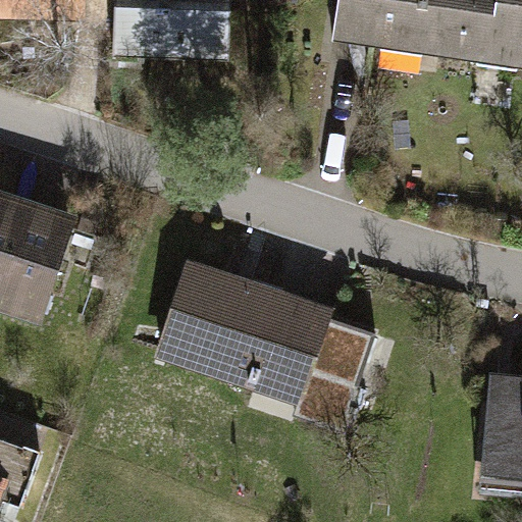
[(0,0),(0,11),(42,13),(42,0),(0,0)]
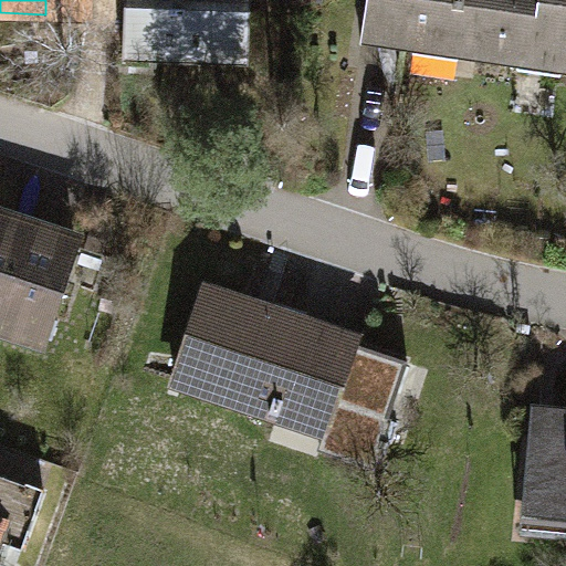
[(251,0),(125,0),(124,62),(249,66),(251,0)]
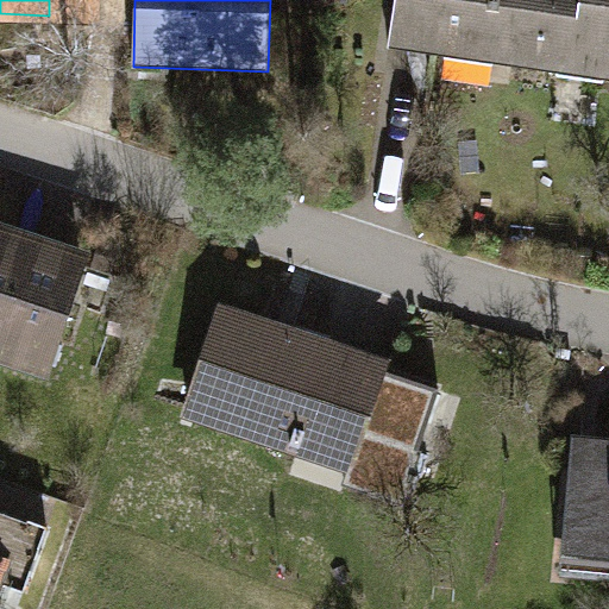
[(608,0),(387,0),(380,49),(608,83),(608,0)]
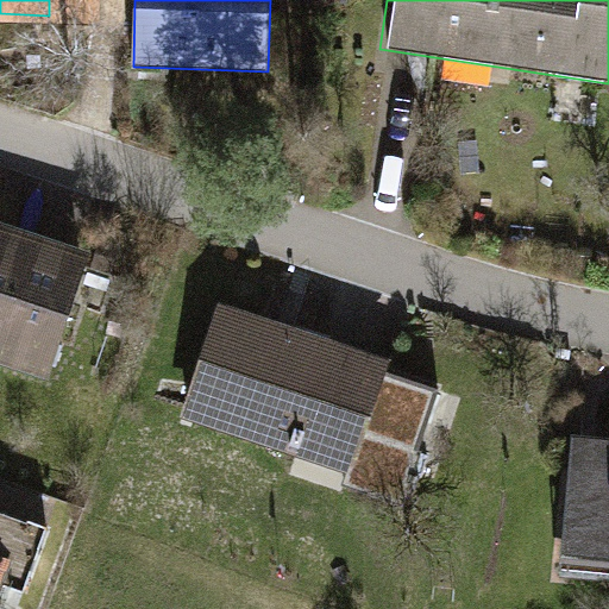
[(106,249),(0,213),(0,363),(62,383),(106,249)]
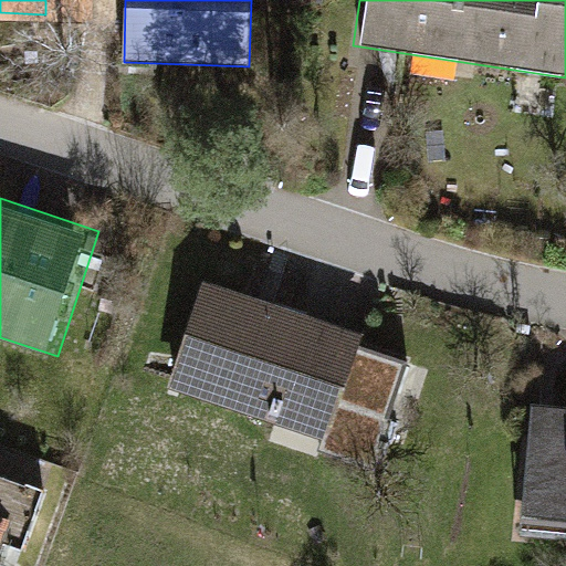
[(368,336),(200,282),(165,389),(333,444),(368,336)]
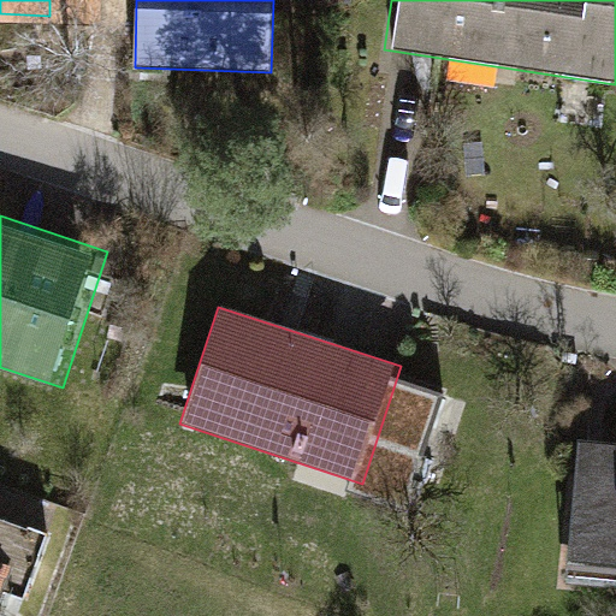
[(615,451),(567,448),(555,582),(615,587),(615,451)]
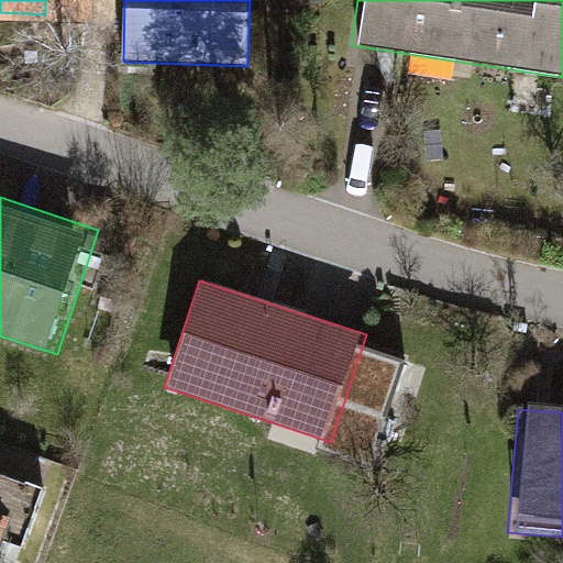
[(0,526),(0,562),(6,562),(18,532),(0,526)]
